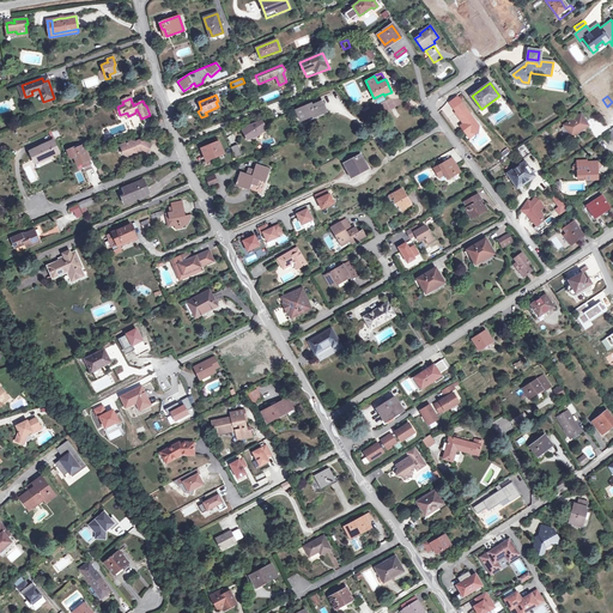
[(316,113),(317,115),(327,111),(322,101),(313,105),(311,103),(296,110),(301,121),(307,119),(305,117),(316,113)]
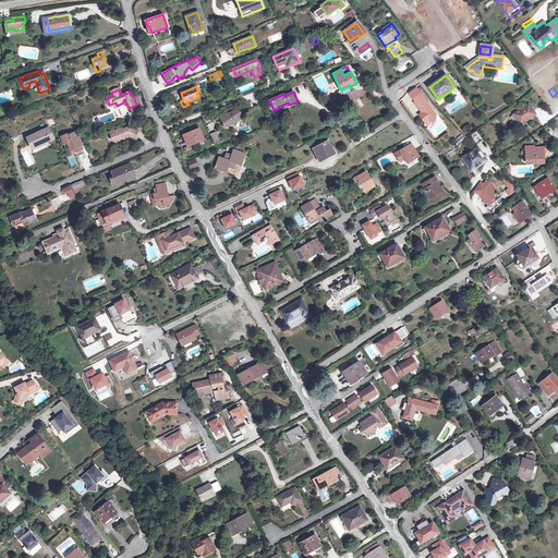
[(420,114),(425,123),(428,120),(432,120),(436,118),(436,114),(433,110),(432,111),(429,108),(431,108),(423,97),(414,102),(422,112),(420,114)]
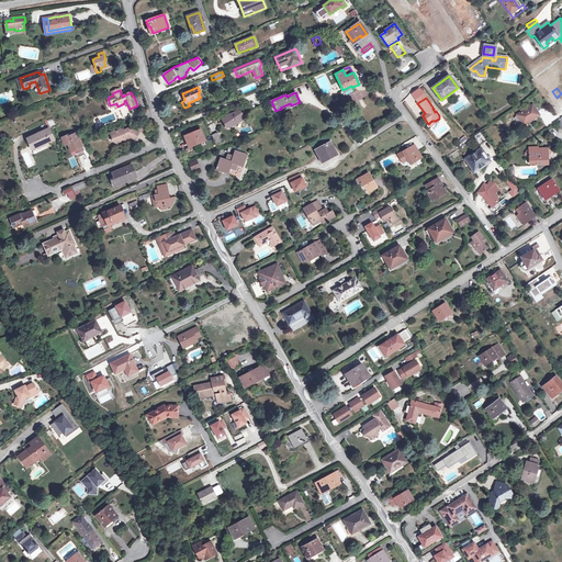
[(517,114),(518,115),(521,122),(523,123),(538,112),(532,104),(517,114)]
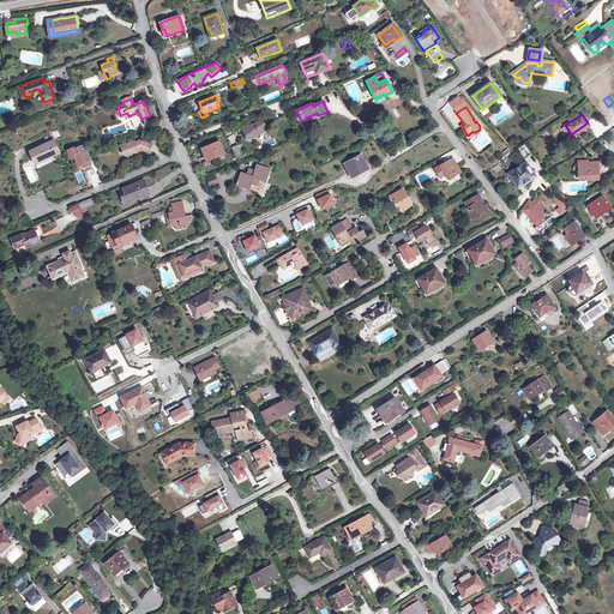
[(251,125),(245,130),(248,134),(248,139),(258,136),(268,128),(264,121),(251,125)]
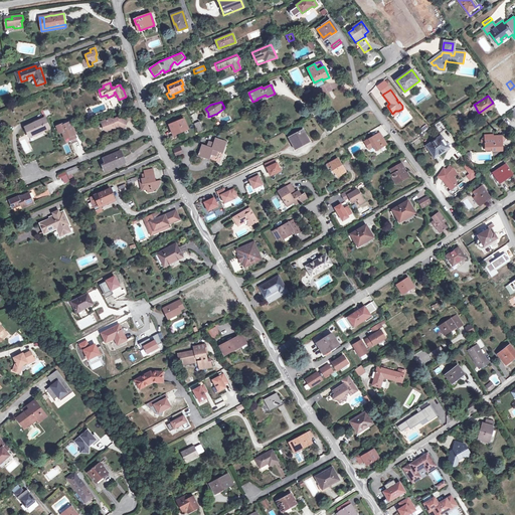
[(479,113),(480,115),(494,106),(493,104),(479,113)]
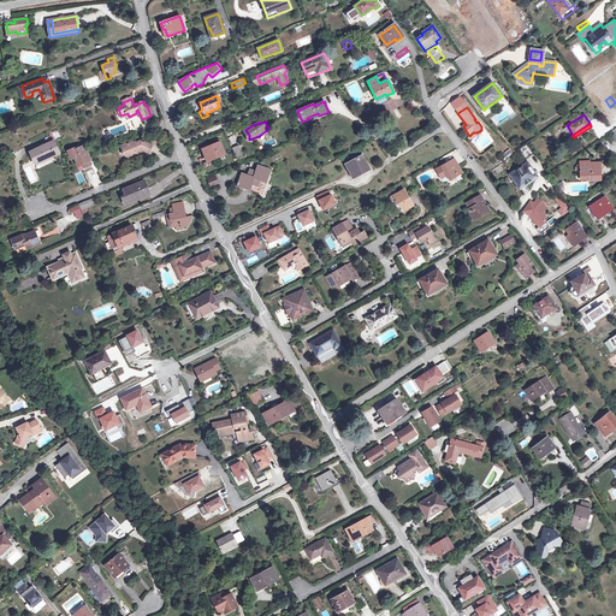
[(135,141),(123,146),(125,153),(129,155),(129,157),(130,158),(140,154),(138,152),(142,150),(149,154),(153,146),(142,141),(135,143),(135,141)]
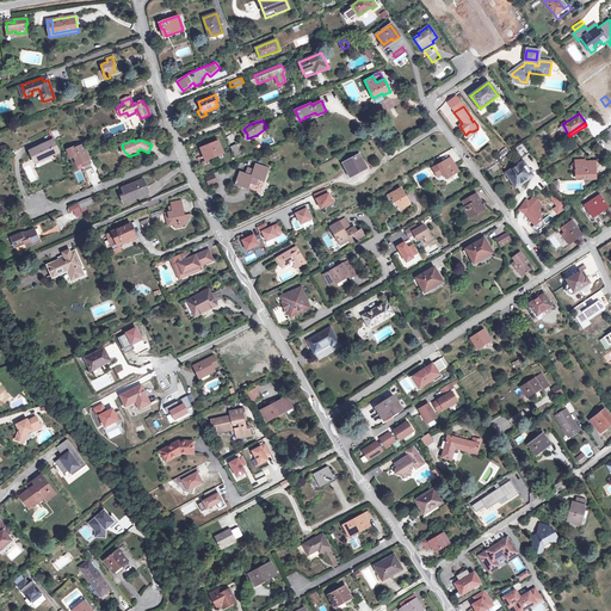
[(53,141),(30,152),(35,164),(59,152),(53,141)]
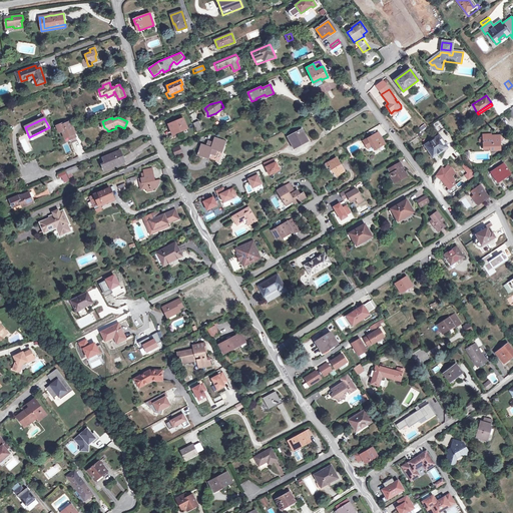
[(183,118),(168,125),(172,134),(187,128),(183,118)]
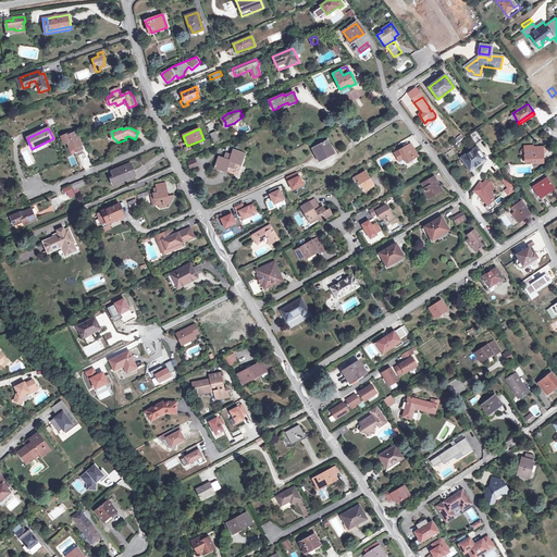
[(477,131),(470,136),(475,144),(483,138),(477,131)]
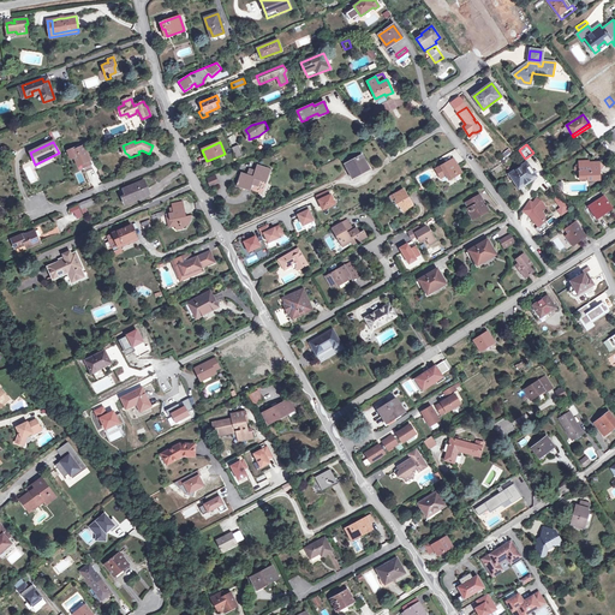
[(88,157),(90,157),(87,150),(84,150),(83,147),(76,149),(75,148),(67,151),(71,159),(75,157),(78,165),(82,163),(87,172),(93,168),(88,157)]
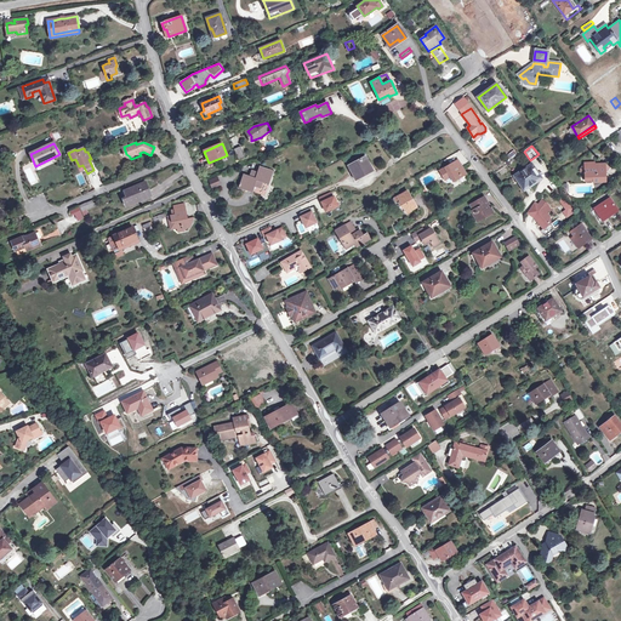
[(351,165),(348,166),(354,180),(372,170),(365,157),(354,163),(352,159),(349,160),(351,165)]
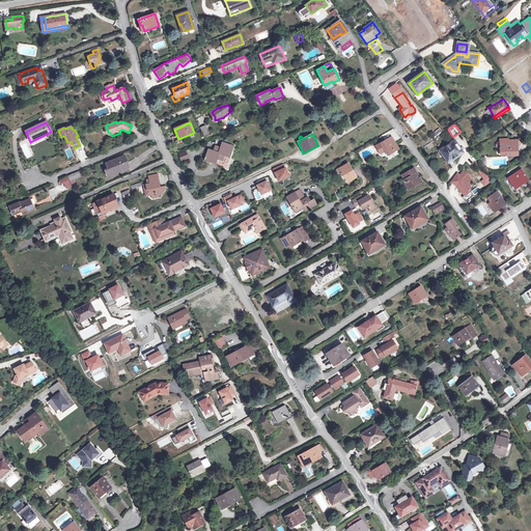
[(392,142),(390,138),(375,146),(381,154),(385,151),(388,150),(390,155),(399,149),(394,141),(392,142)]
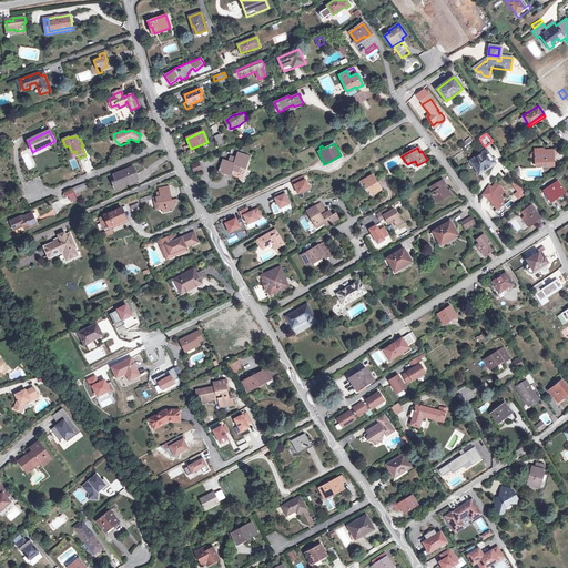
[(487,151),(472,161),(479,173),(495,163),(487,151)]
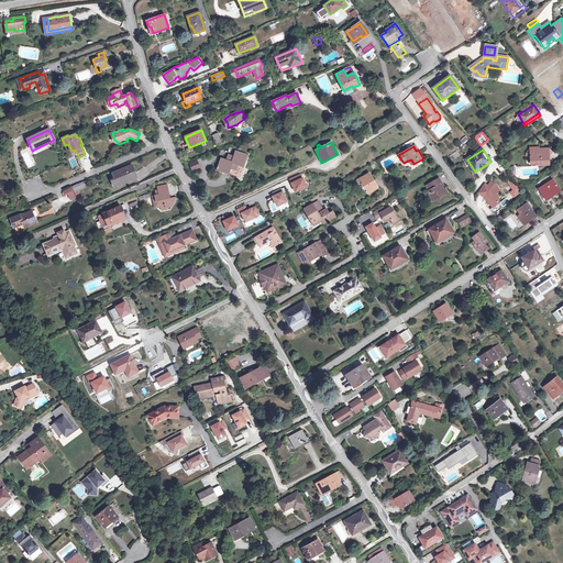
[(548,150),(531,150),(531,164),(549,163),(548,150)]
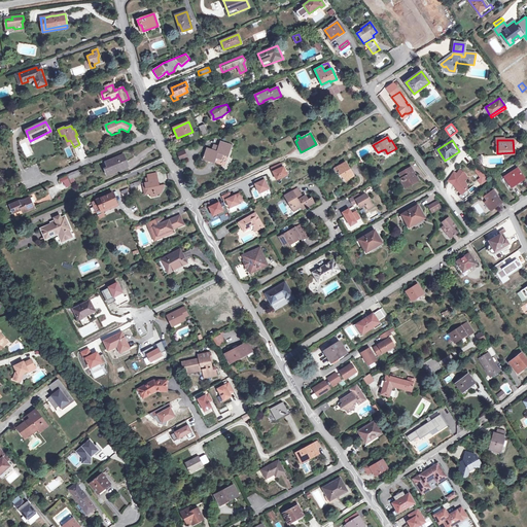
[(219,146),(213,144),(212,149),(206,147),(202,160),(214,164),(216,159),(221,161),(223,154),(225,154),(225,155),(229,157),(233,145),(220,141),(219,143),(220,143),(219,146)]
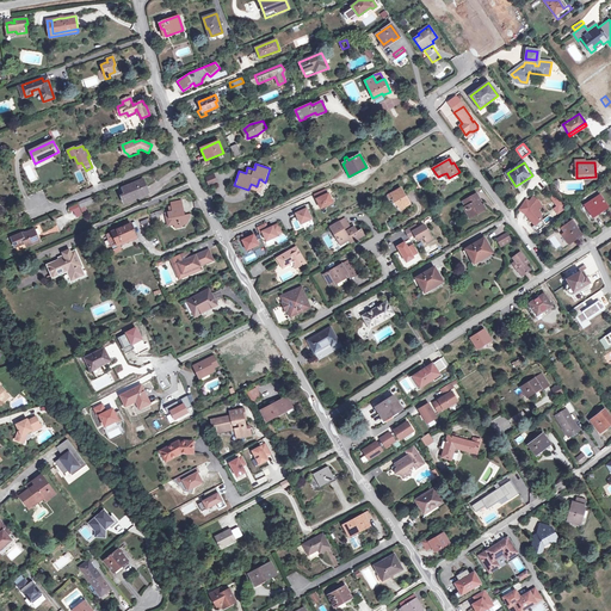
[(205,178),(209,186),(217,183),(214,174),(205,178)]
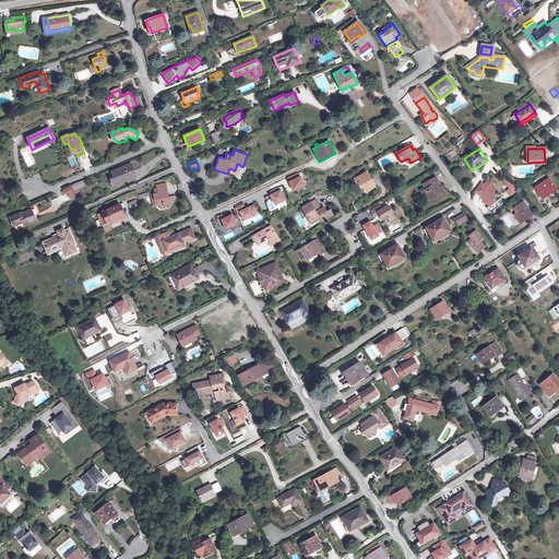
[(131,165),(111,173),(115,178),(111,179),(114,186),(135,177),(131,165)]
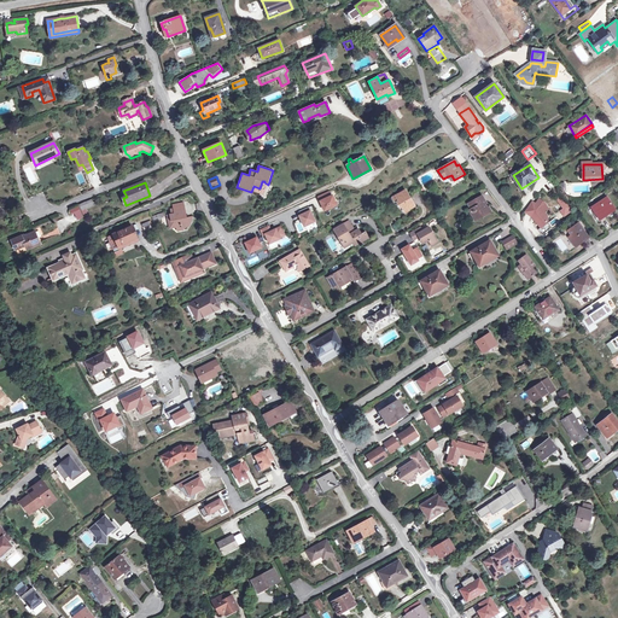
[(331,196),(328,191),(318,197),(325,211),(337,205),(332,196),(331,196)]
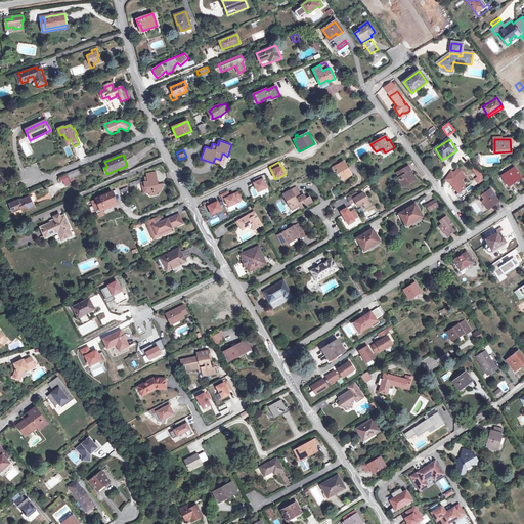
[(343,179),(351,175),(343,162),(333,168),(335,172),(338,170),(343,179)]
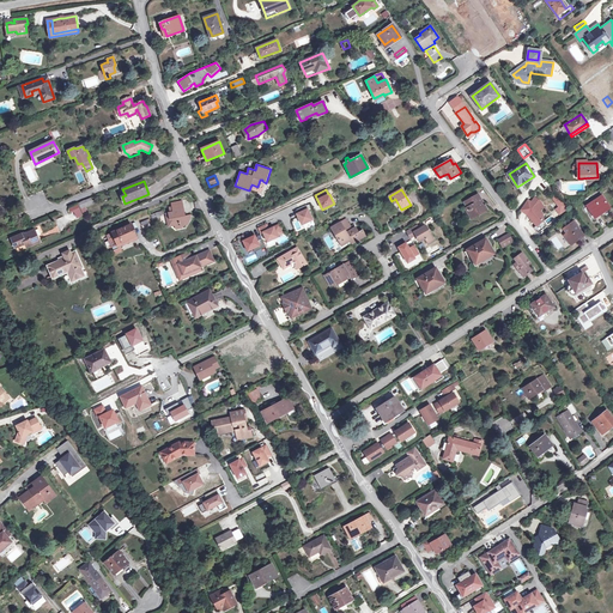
[(484,211),(481,207),(480,202),(483,201),(478,194),(465,202),(467,207),(471,213),(468,213),(471,219),(484,211)]
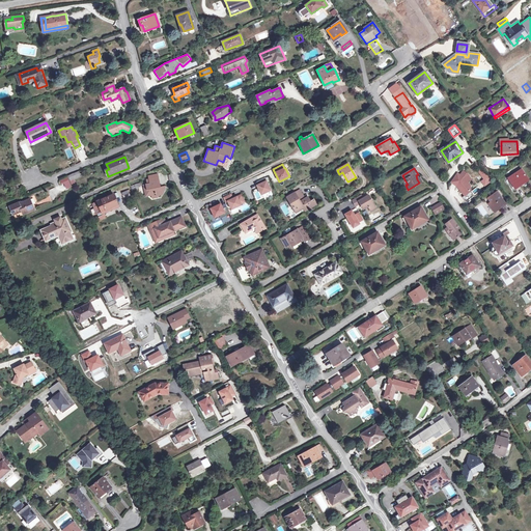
[(522,169),(508,178),(515,189),(528,179),(522,169)]
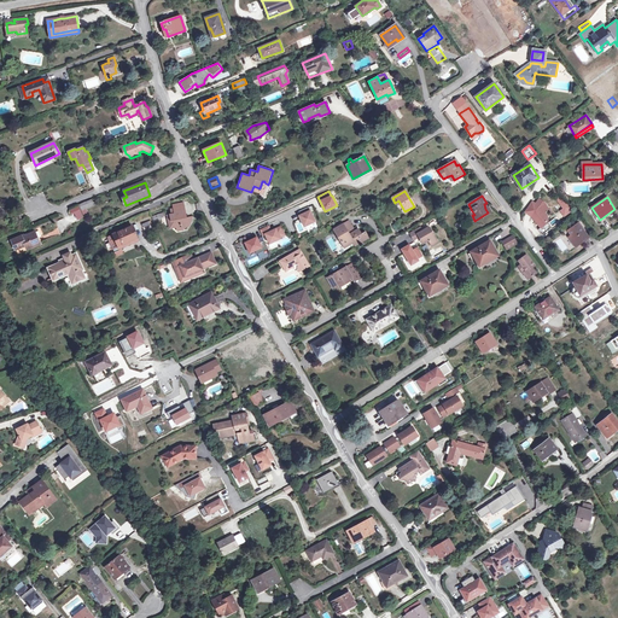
[(564,200),(560,203),(564,209),(560,211),(564,216),(571,211),(566,203),(569,202),(566,198),(564,199),(563,200),(564,200)]
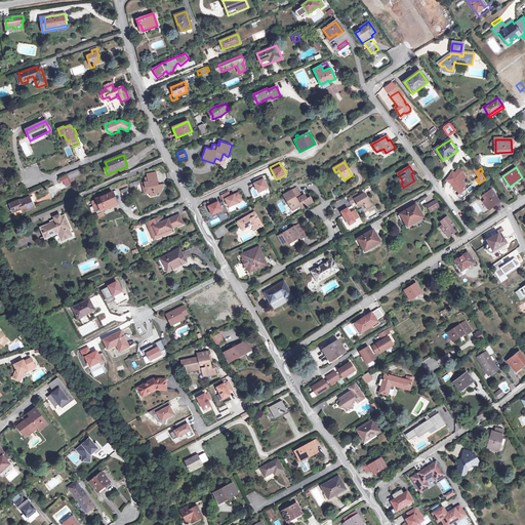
[(68,173),(66,174),(68,179),(70,178),(79,174),(77,169),(68,173)]
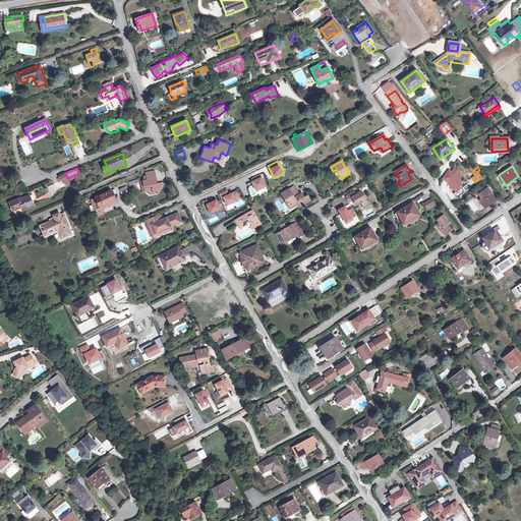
[(462,187),(462,182),(459,179),(463,176),(460,172),(454,168),(452,172),(448,170),(443,179),(449,183),(456,192),(461,188),(462,187)]
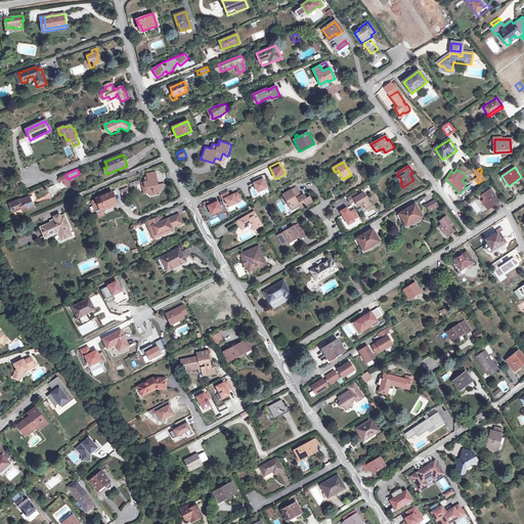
[(158,184),(156,175),(147,176),(144,177),(144,181),(141,182),(143,190),(146,192),(148,191),(149,193),(155,192),(157,195),(162,188),(161,184),(158,184)]
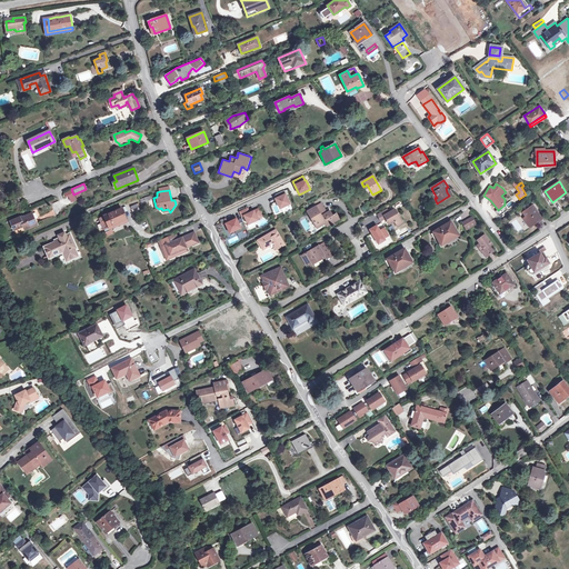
[(77,200),(72,191),(65,195),(66,197),(68,196),(71,202),(77,200)]
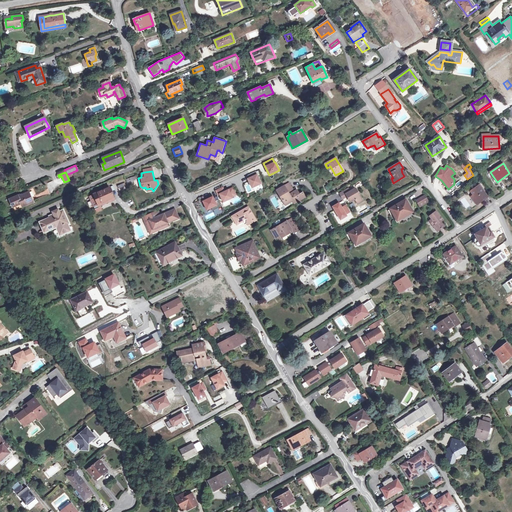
[(249,178),(248,179),(252,188),(261,184),(257,175),(249,178)]
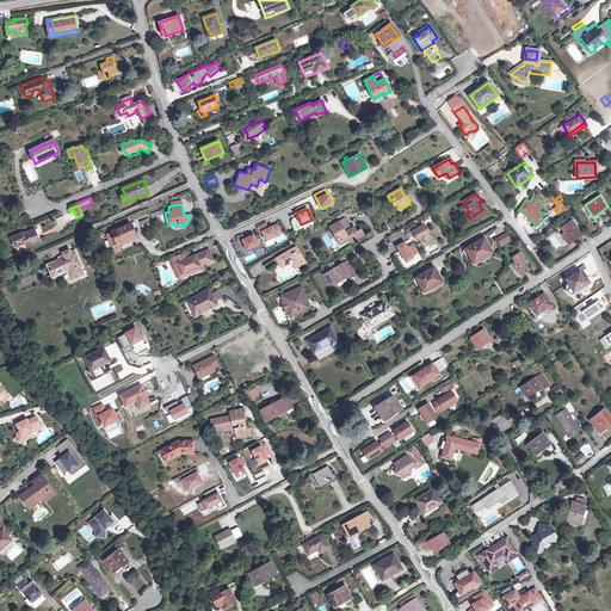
[(339,222),(343,229),(349,226),(344,217),(339,221),(339,222)]
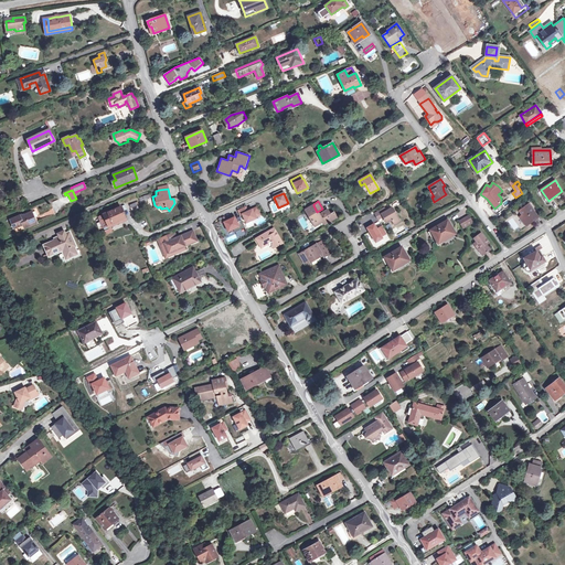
[(497,215),(504,209),(500,204),(494,209),(492,211),(497,215)]
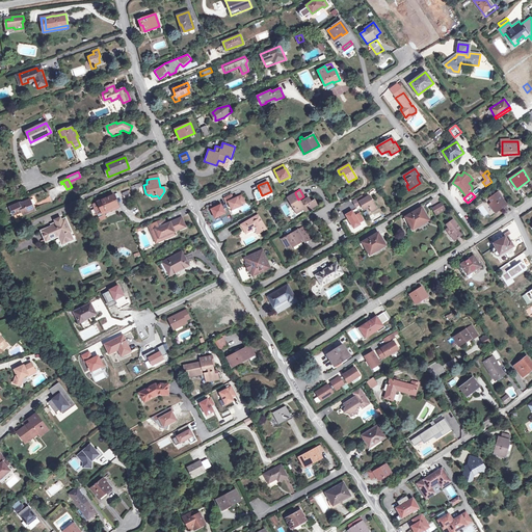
[(496,206),(493,208),(496,213),(506,205),(498,192),(489,198),(493,203),(493,202),(496,206)]
